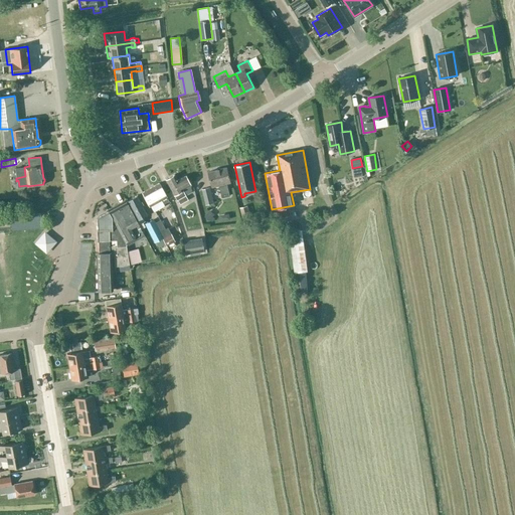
[(230,182),(226,167),(208,172),(212,186),(219,185),(222,197),(229,195),(226,183),(230,182)]
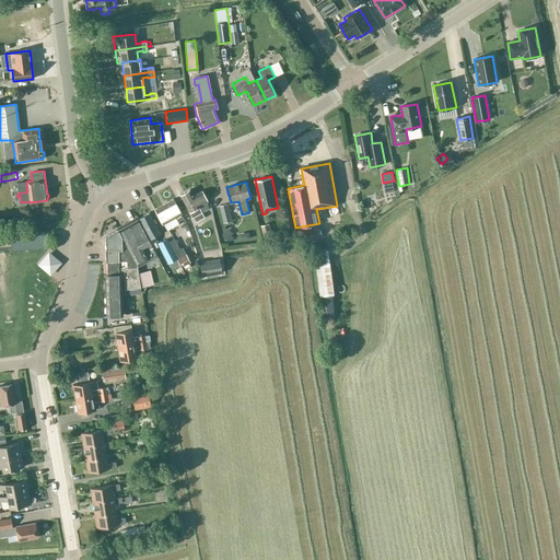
[(193,196),(189,190),(179,196),(189,211),(188,211),(191,218),(191,217),(196,223),(205,218),(201,212),(198,206),(207,200),(201,191),(193,196)]
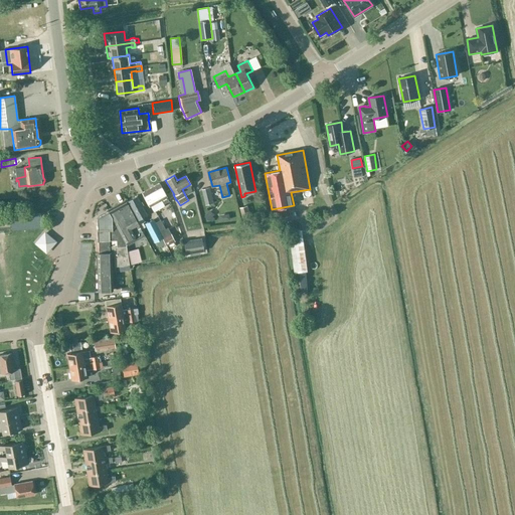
[(166,196),(159,183),(142,192),(150,205),(152,210),(168,201),(166,196)]
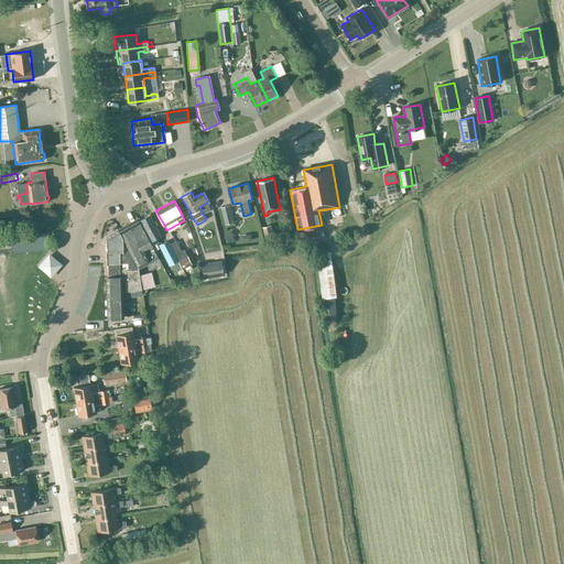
[(235,223),(230,206),(221,207),(226,225),(235,223)]
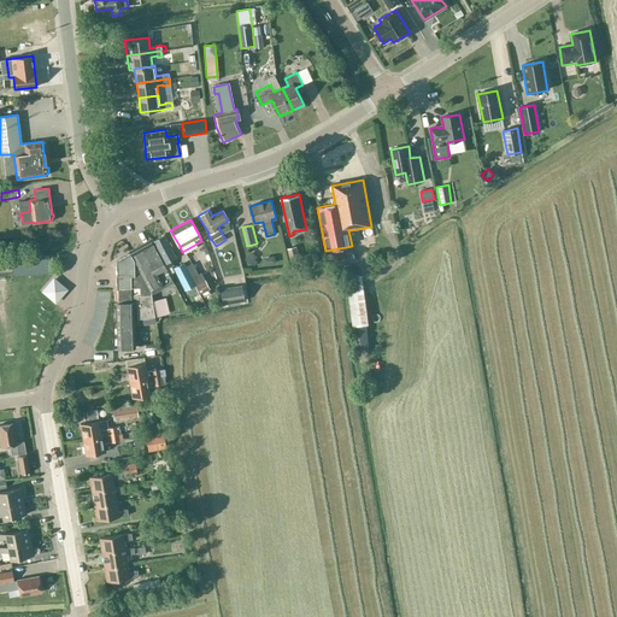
[(162,234),(152,240),(169,274),(172,271),(170,266),(172,265),(170,259),(174,257),(162,234)]
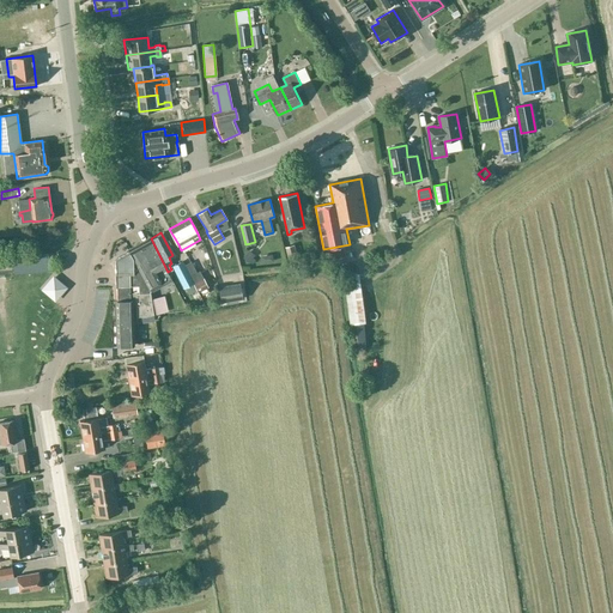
[(171,278),(168,272),(151,238),(129,250),(147,285),(157,280),(159,284),(171,278)]
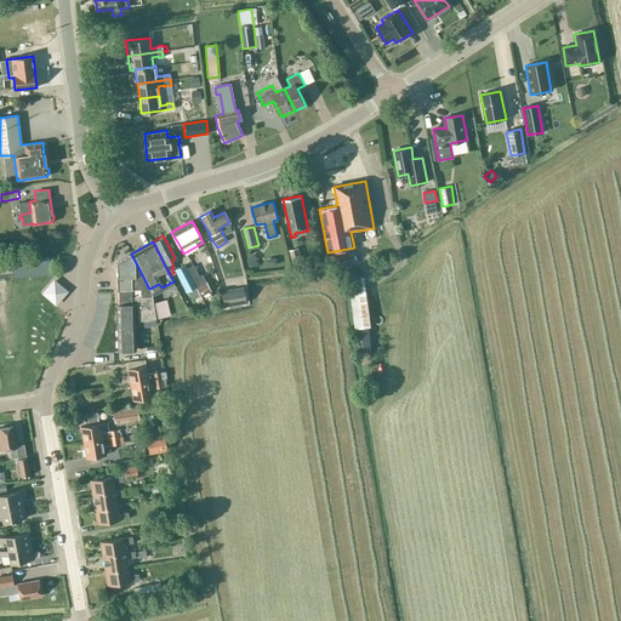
[(302,262),(298,248),(290,250),(294,265),(302,262)]
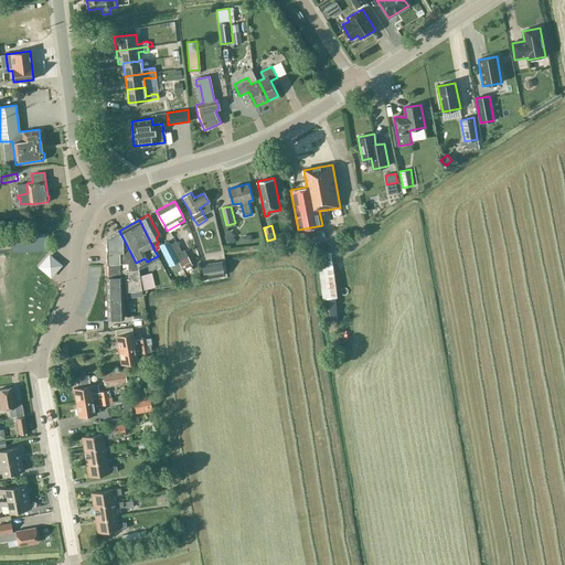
[(136,263),(119,231),(106,238),(107,254),(106,254),(107,264),(108,278),(106,278),(107,318),(124,317),(121,284),(126,284),(127,305),(139,304),(139,289),(140,289),(138,270),(136,263)]
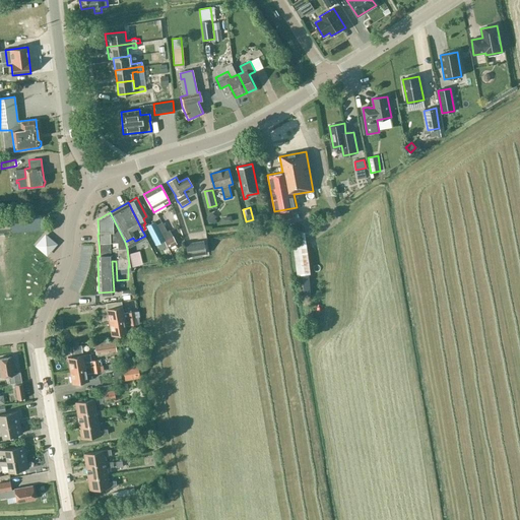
[(156,225),(154,221),(146,225),(156,245),(165,241),(169,248),(170,247),(173,251),(178,248),(176,244),(177,244),(169,231),(167,232),(161,222),(156,225)]
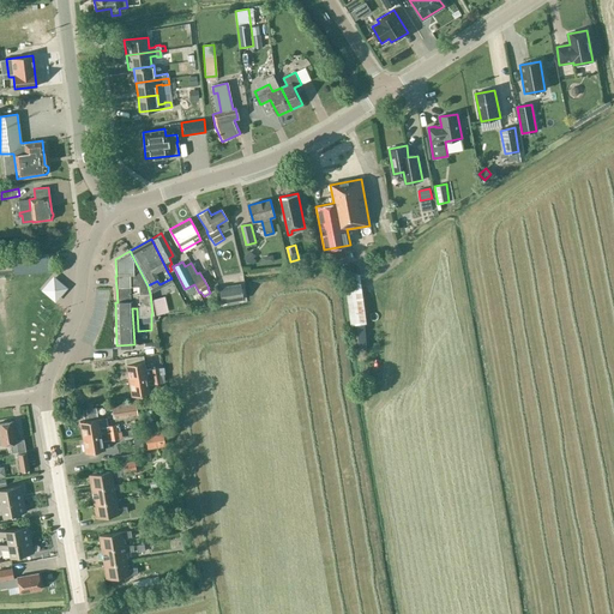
[(38,287),(53,300),(66,286),(52,272),(38,287)]
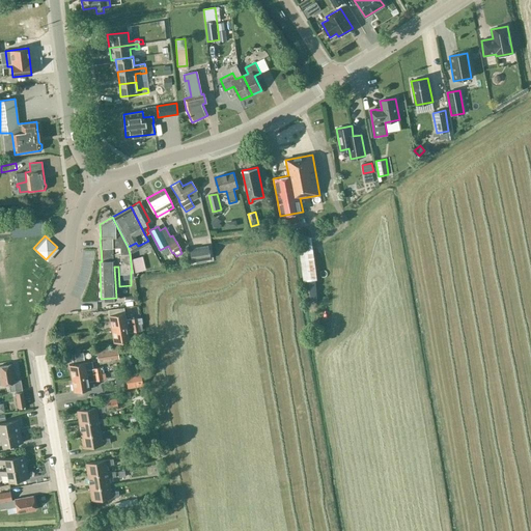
[(316,280),(311,236),(298,239),(303,281),(316,280)]
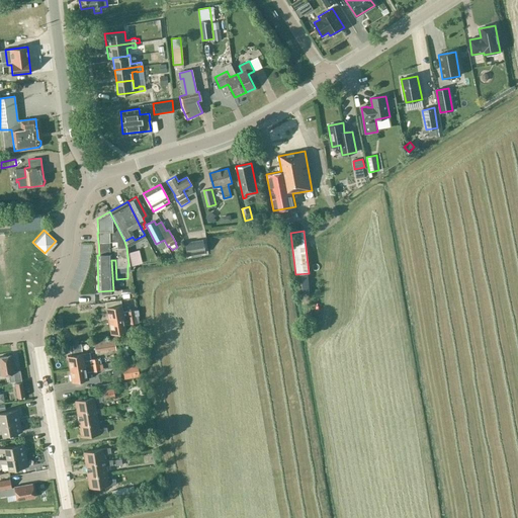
[(204,253),(202,240),(184,243),(186,256),(204,253)]
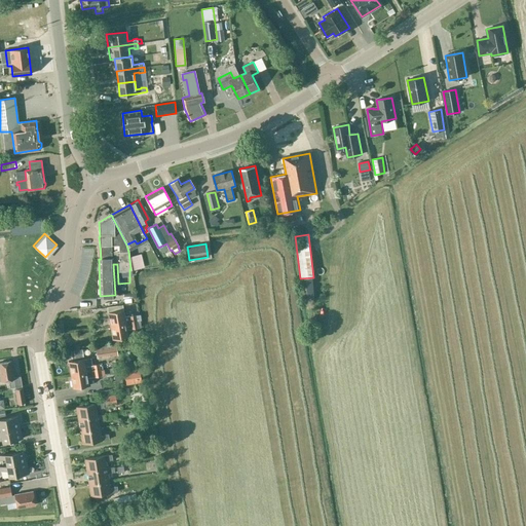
[(137,301),(136,295),(122,297),(123,303),(137,301)]
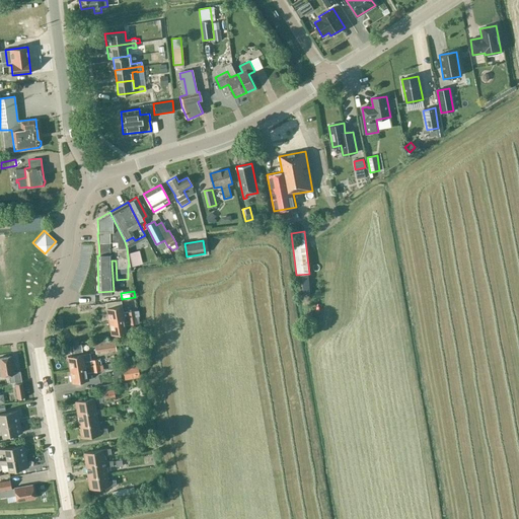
[(137,304),(136,298),(122,299),(123,306),(137,304)]
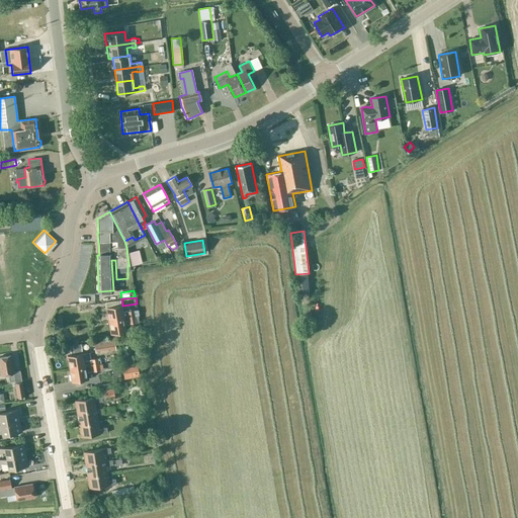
[(106,308),(108,321),(134,316),(133,310),(122,312),(121,305),(106,308)]
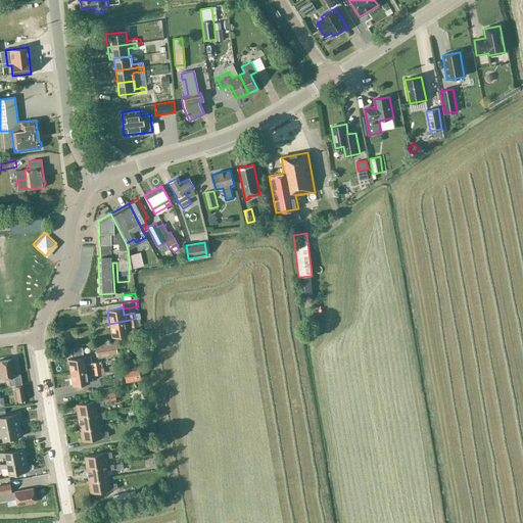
[(135,319),(109,324),(112,337),(127,334),(126,327),(131,326),(132,327),(136,326),(135,319)]
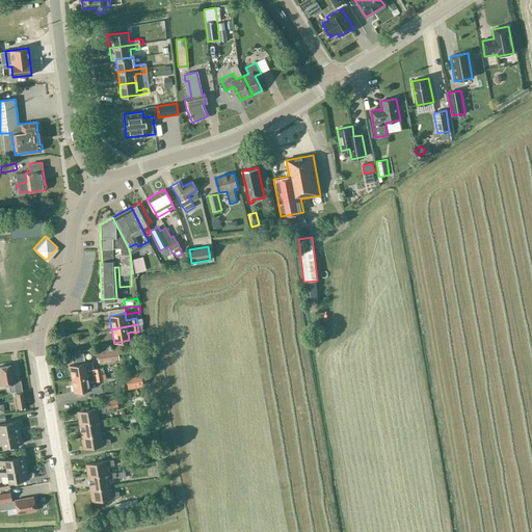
[(96,352),(98,363),(120,360),(117,348),(96,352)]
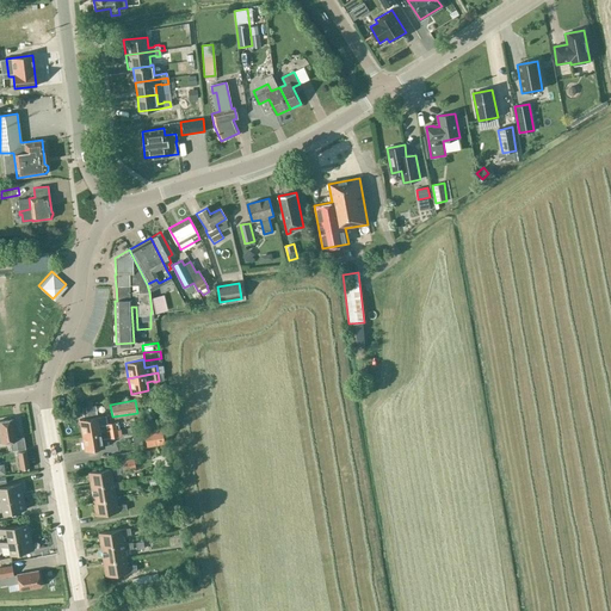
[(97,415),(96,407),(82,409),(84,418),(97,415)]
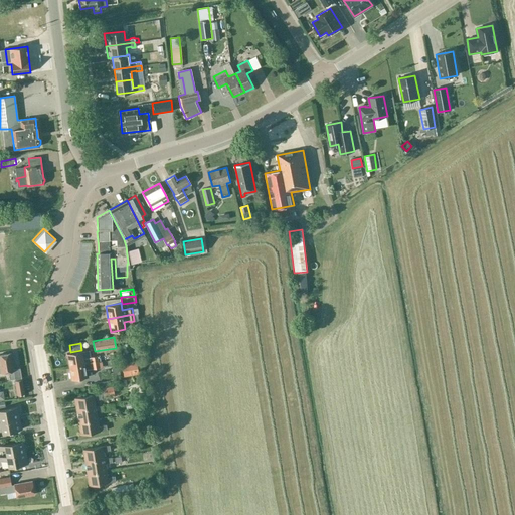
[(66,354),(69,367),(98,362),(116,359),(115,353),(97,356),(91,357),(82,358),(81,351),(66,354)]
